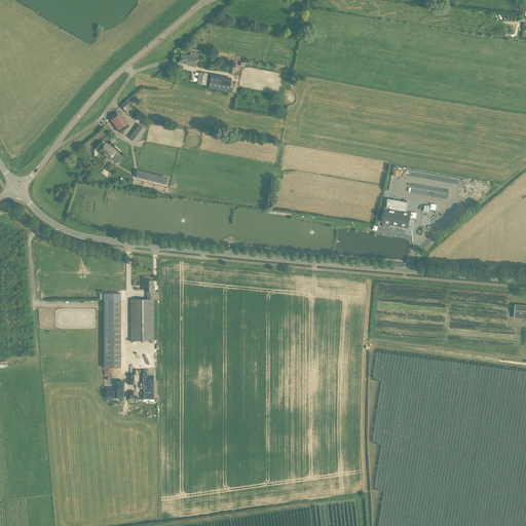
[(180,63),(190,65),(195,66),(197,57),(198,52),(191,51),(190,55),(181,54),(180,63)]
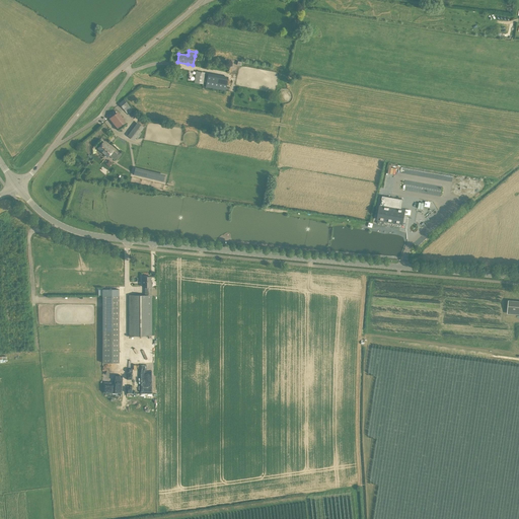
[(203,84),(205,73),(196,71),(194,83),(203,84)]
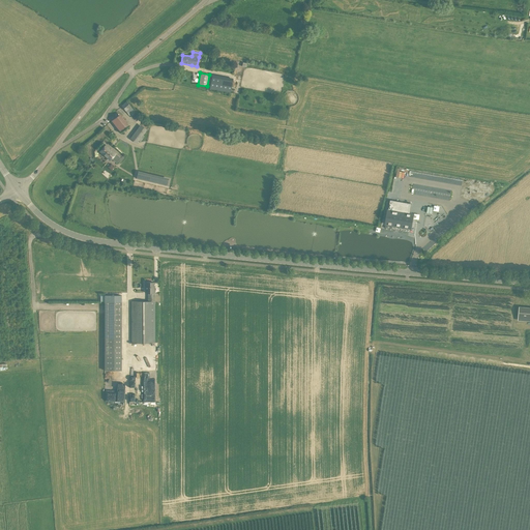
[(231,93),(233,79),(212,75),(210,89),(231,93)]
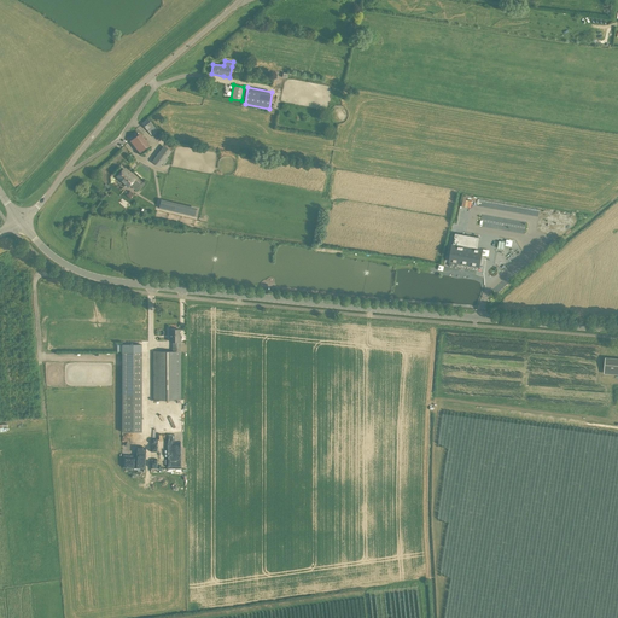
[(157,130),(147,118),(141,123),(151,135),(157,130)]
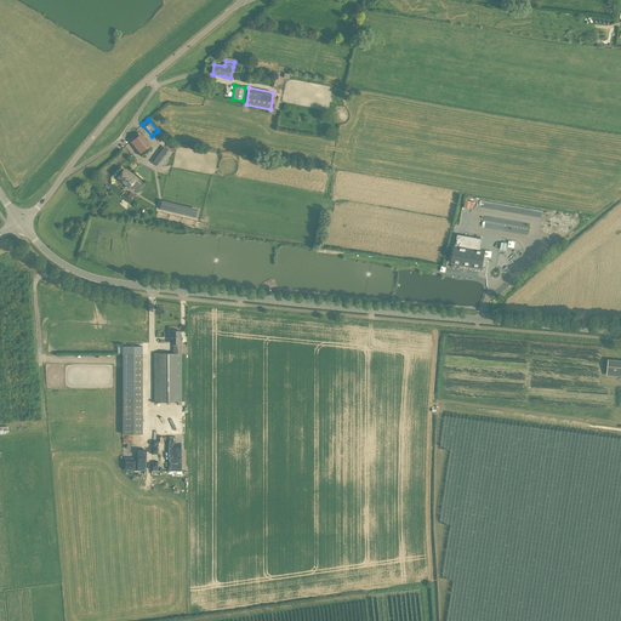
[(151,148),(152,147),(141,134),(138,135),(136,132),(127,138),(131,142),(130,142),(141,155),(142,155),(151,148)]
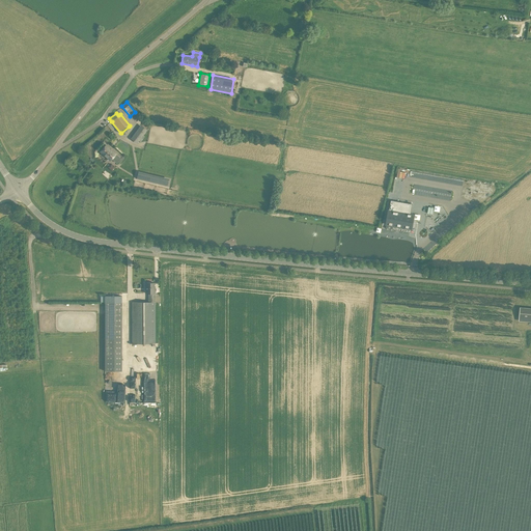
[(147,130),(141,126),(131,139),(137,144),(147,130)]
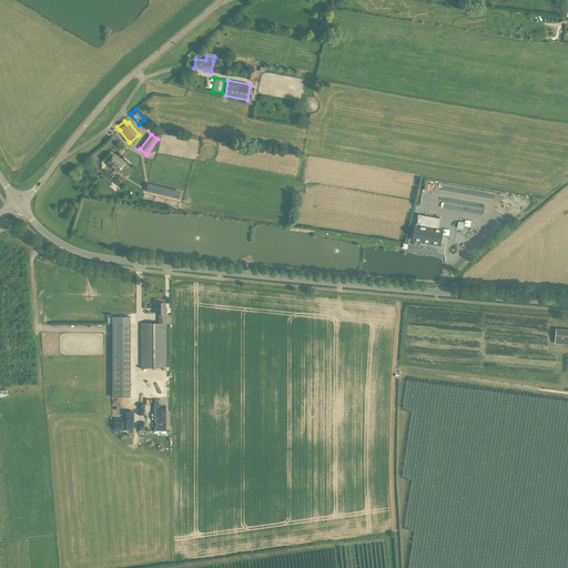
[(113,155),(107,162),(118,172),(124,165),(113,155)]
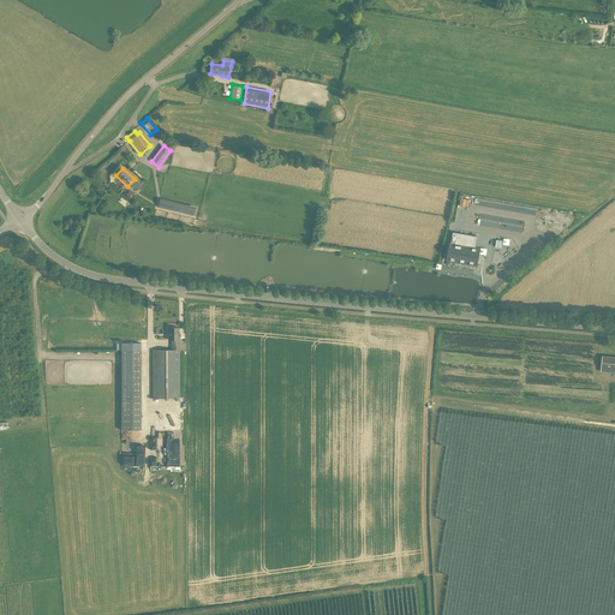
[(189,209),(153,204),(150,213),(186,219),(189,209)]
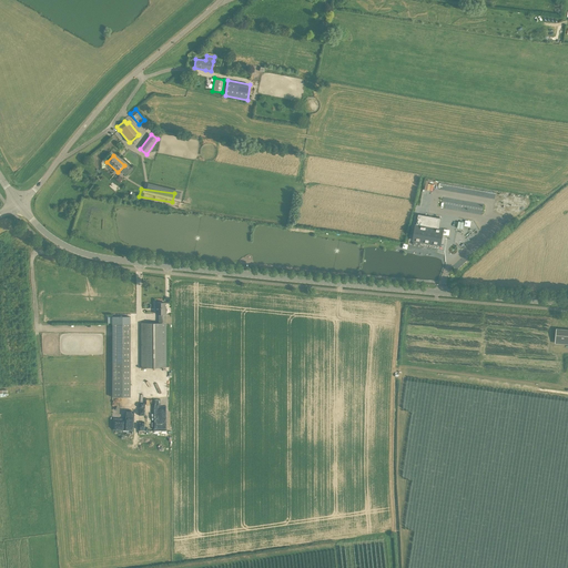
[(414,221),(412,240),(421,241),(421,236),(434,237),(434,234),(437,234),(437,230),(434,230),(435,222),(414,221)]
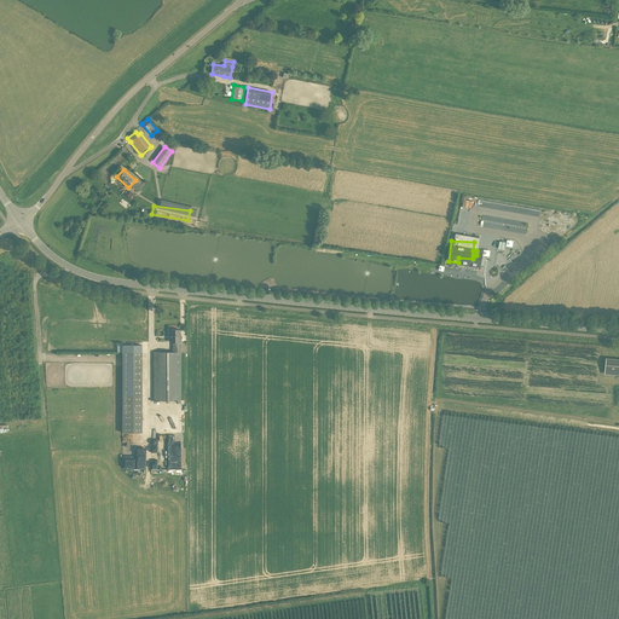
[(498,259),(487,270),(492,275),(503,265),(498,259)]
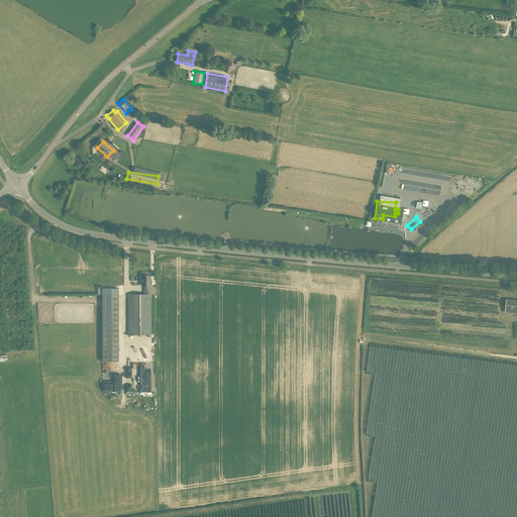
[(141,280),(142,280),(142,286),(144,286),(144,295),(128,294),(128,334),(151,334),(151,294),(157,294),(157,286),(151,286),(151,281),(150,281),(150,276),(141,276),(141,280)]
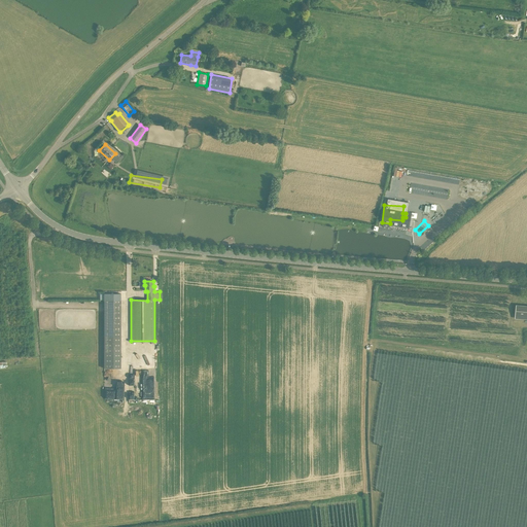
[(120,369),(120,300),(104,300),(104,311),(104,369),(110,369),(120,369)]
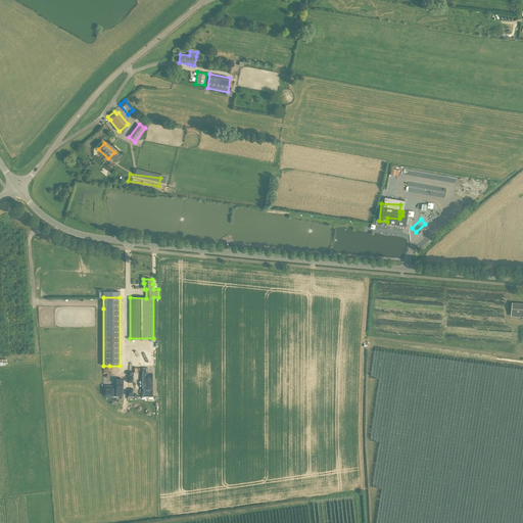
[(522,302),(512,302),(511,317),(522,317),(522,302)]
